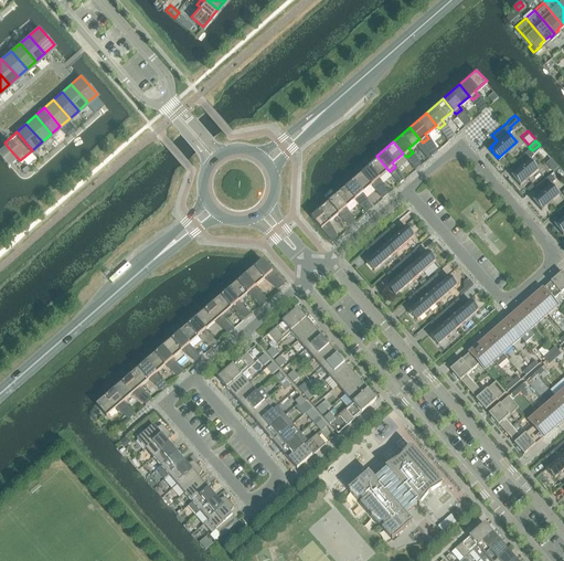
[(17,157),(8,147),(0,152),(0,155),(8,165),(17,157)]
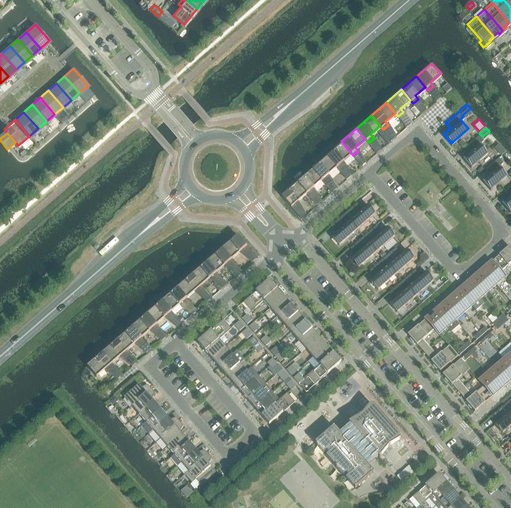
[(465,144),(465,145),(469,150),(462,156),(463,157),(464,156),(465,157),(464,158),(469,163),(470,162),(471,163),(470,165),(487,150),(479,141),(483,138),(478,133),(465,144)]
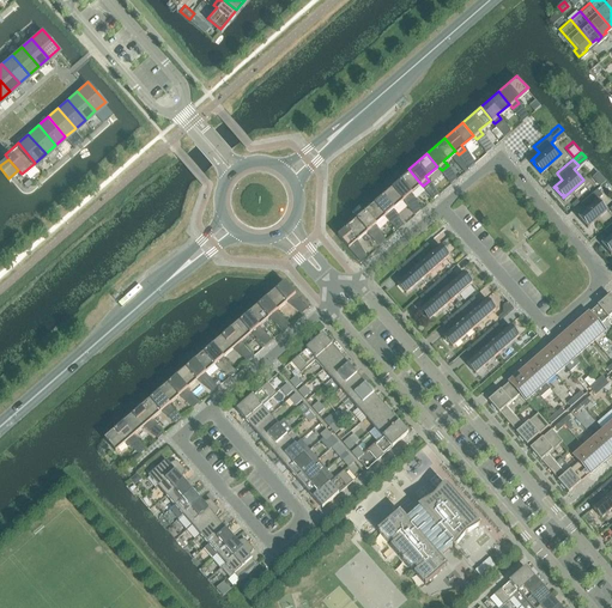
[(408,169),(391,184),(401,198),(405,201),(411,196),(407,192),(419,182),(408,169)]
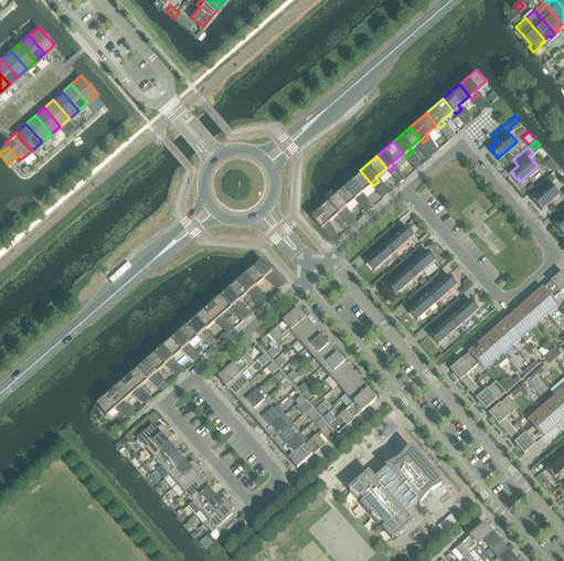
[(360,170),(343,184),(353,197),(358,200),(363,196),(359,191),(370,182),(360,170)]
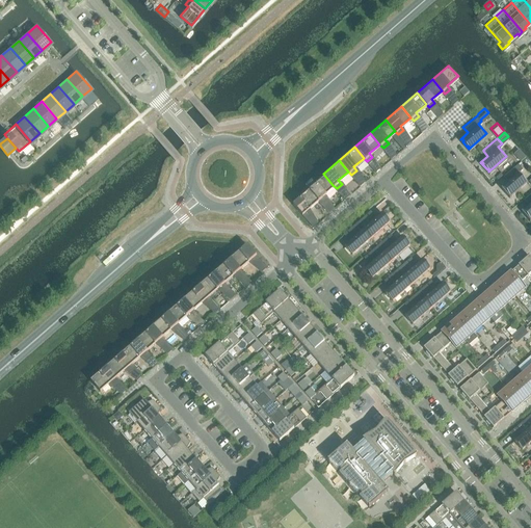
[(503,174),(508,179),(501,185),(501,186),(502,185),(503,186),(502,187),(507,193),(508,192),(509,193),(508,194),(509,195),(527,180),(519,169),(522,166),(516,161),(503,174)]
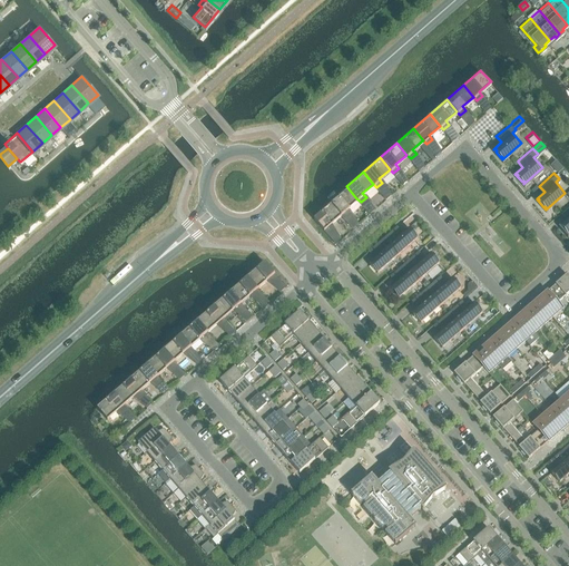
[(346,186),(330,201),(340,213),(344,216),(350,212),(345,207),(356,198),(346,186)]
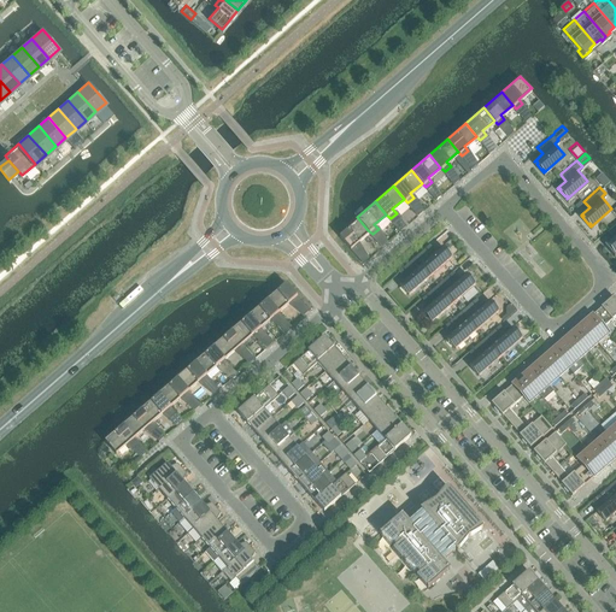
[(344,229),(339,234),(350,246),(353,251),(355,249),(359,245),(356,241),(368,230),(357,217),(344,229)]
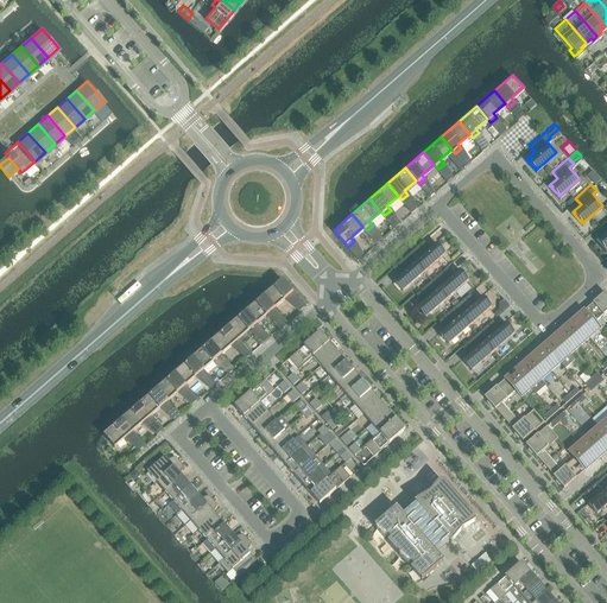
[(606,216),(599,224),(599,226),(604,230),(595,239),(596,239),(598,237),(599,239),(598,240),(604,247),(605,246),(606,247),(604,248),(605,249),(606,247),(606,216)]
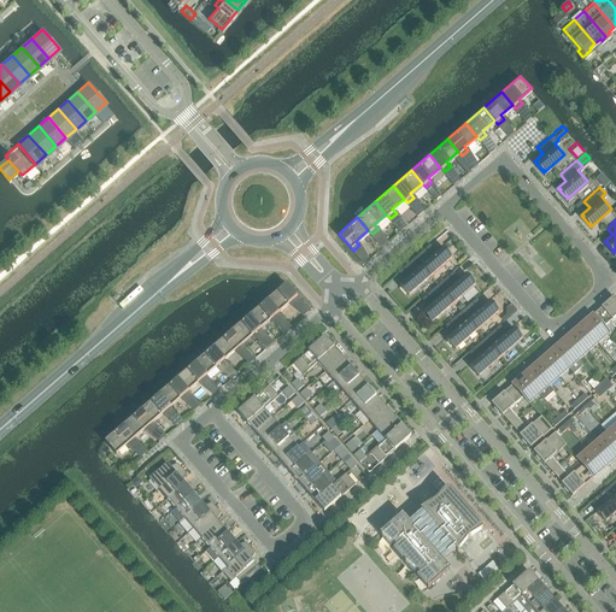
[(420,262),(429,272),(451,254),(441,243),(436,248),(427,256),(421,248),(418,249),(414,254),(420,262)]
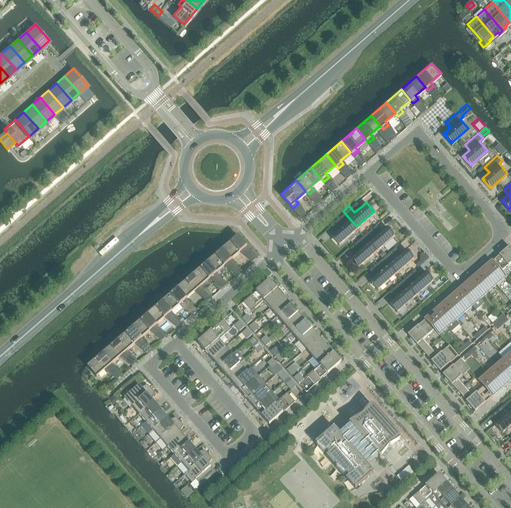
[(339,242),(356,226),(348,217),(343,211),(339,215),(334,219),(339,225),(335,229),(331,233),(339,242)]
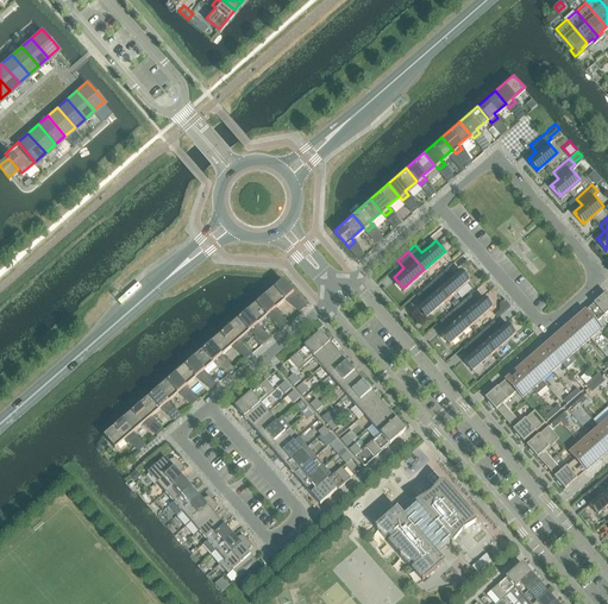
[(438,285),(447,296),(469,277),(459,266),(453,271),(446,277),(440,270),(431,277),(438,285)]
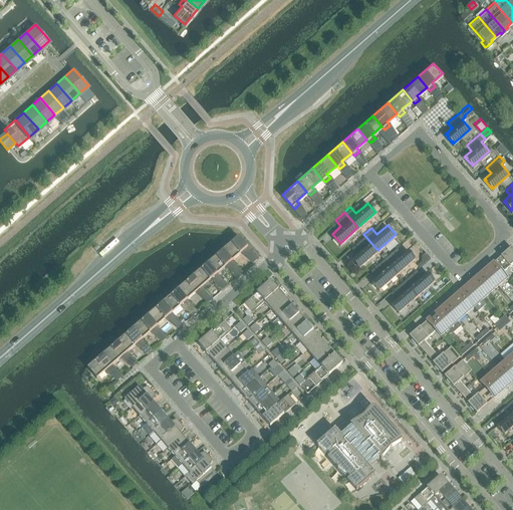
[(235,235),(222,247),(231,257),(242,248),(245,252),(250,247),(238,233),(235,235)]
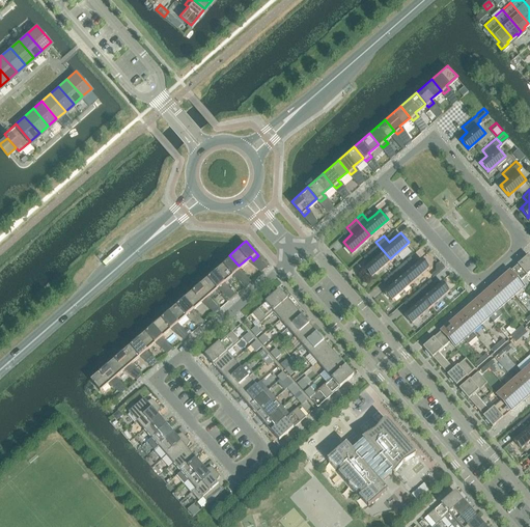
[(371,274),(390,258),(382,249),(375,242),(366,250),(372,256),(367,260),(363,265),(371,274)]
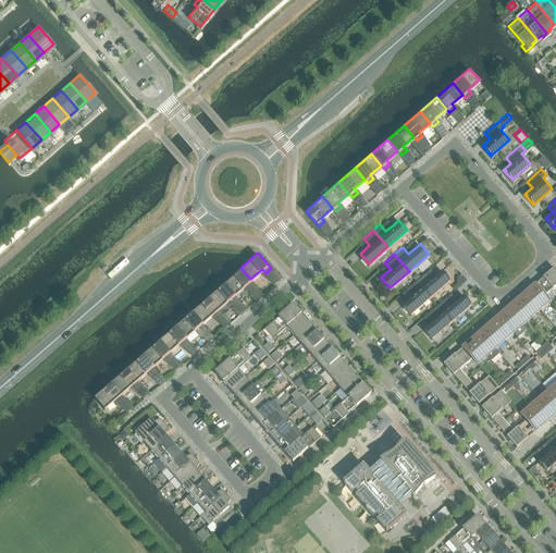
[(555,267),(553,265),(534,281),(544,293),(555,282),(555,267)]
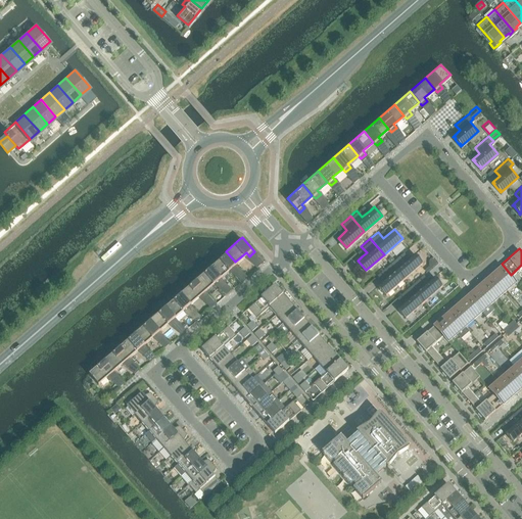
[(226,251),(210,265),(221,275),(230,266),(234,270),(239,266),(235,262),(226,251)]
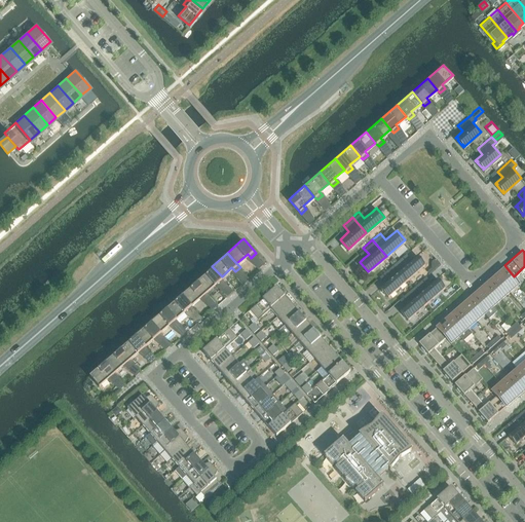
[(397,259),(392,263),(398,269),(406,278),(424,263),(416,253),(412,257),(406,262),(400,256),(397,259)]
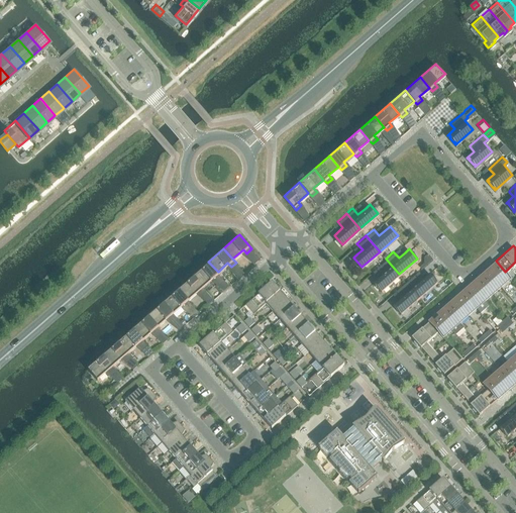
[(423,261),(420,265),(422,267),(432,258),(427,251),(424,254),(423,261)]
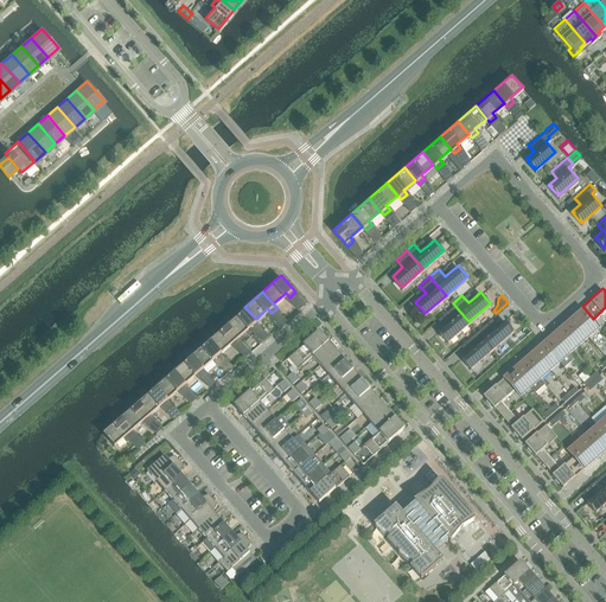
[(459,311),(453,303),(442,313),(448,320),(444,324),(438,328),(447,340),(469,321),(459,311)]
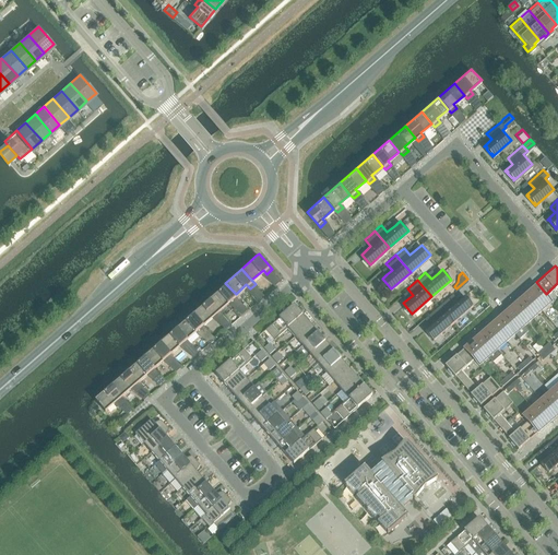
[(536,282),(526,291),(541,307),(550,299),(546,294),(536,282)]
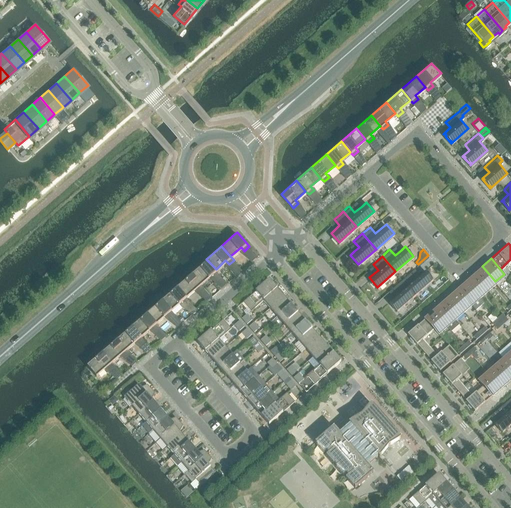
[(206,259),(191,272),(201,282),(211,273),(214,277),(219,273),(216,269),(206,259)]
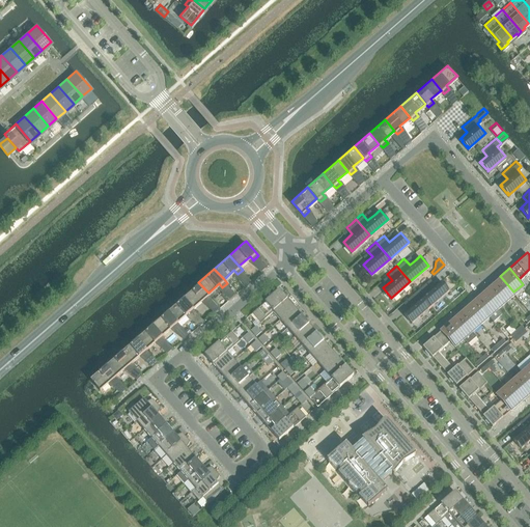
[(500,276),(492,283),(505,299),(513,292),(500,276)]
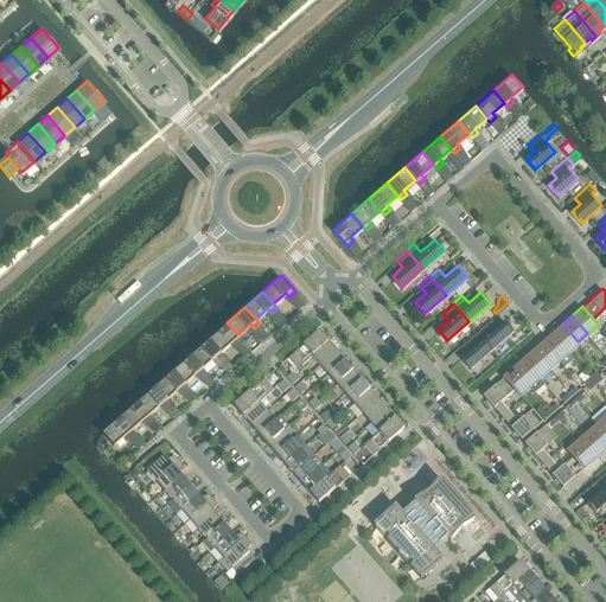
[(483,324),(476,330),(483,337),(492,347),(512,330),(503,319),(498,324),(490,331),(483,324)]
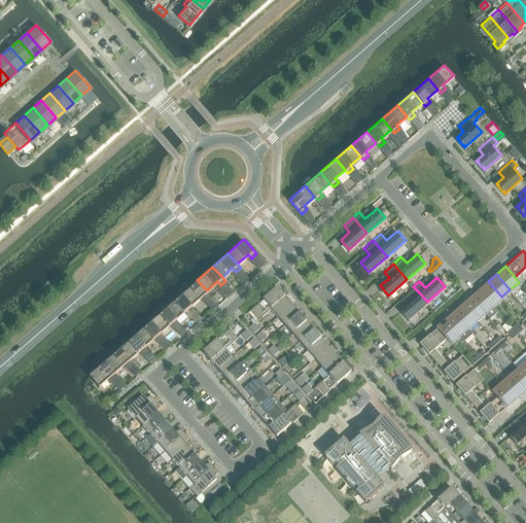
[(197,280),(181,293),(191,304),(202,294),(205,299),(210,294),(207,290),(197,280)]
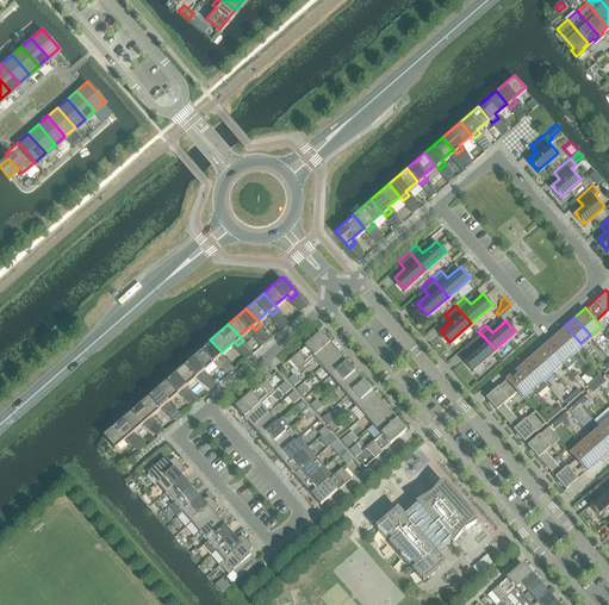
[(565,325),(555,334),(571,351),(580,343),(565,325)]
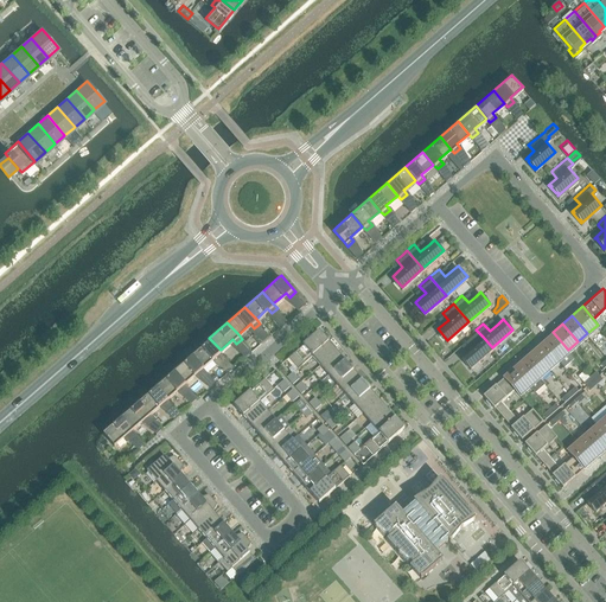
[(303,341),(311,352),(327,338),(318,327),(303,341)]
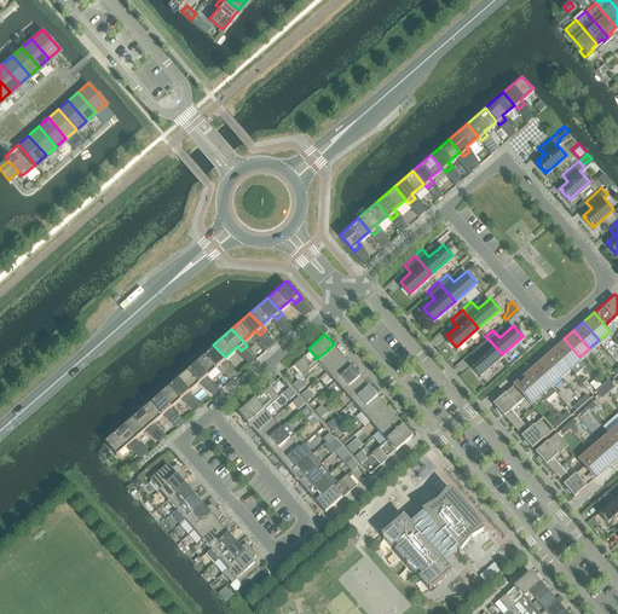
[(492,343),(485,336),(474,346),(481,353),(475,358),(471,363),(480,374),(502,354),(492,343)]
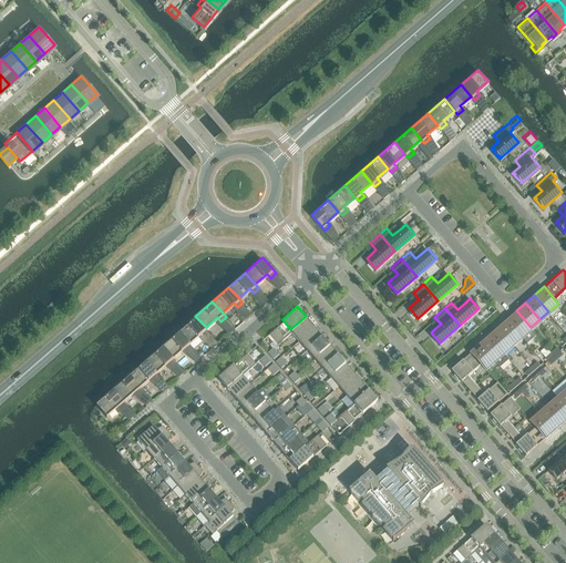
[(516,310),(506,318),(522,336),(526,340),(535,333),(531,327),(516,310)]
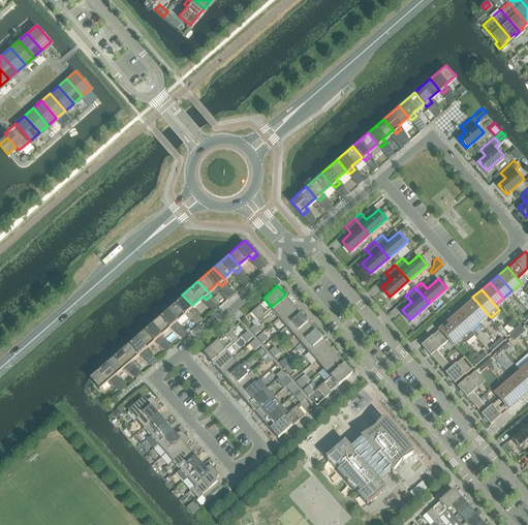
[(182,295),(167,308),(177,318),(187,309),(190,313),(195,309),(192,305),(182,295)]
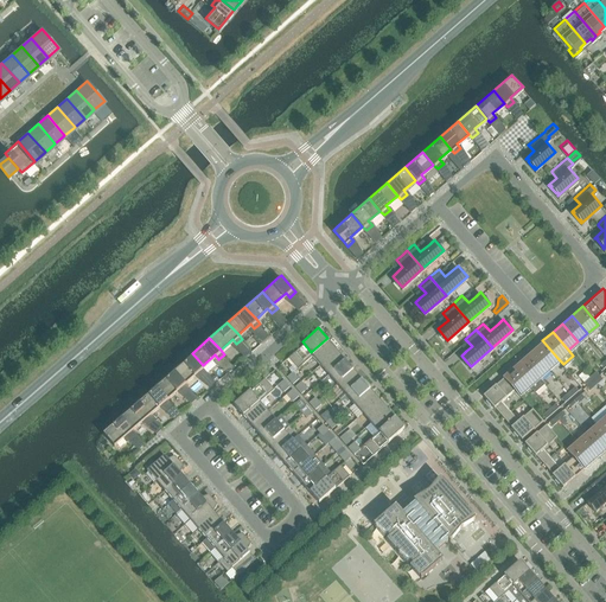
[(311,352),(319,362),(336,347),(327,338),(311,352)]
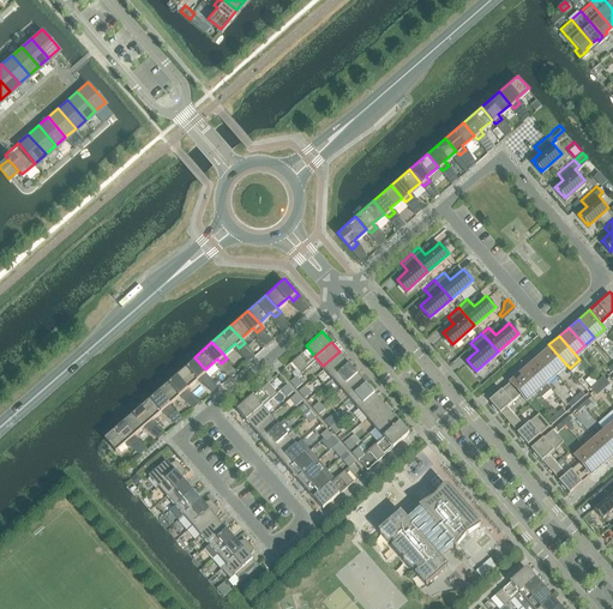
[(548,344),(539,353),(556,372),(565,363),(548,344)]
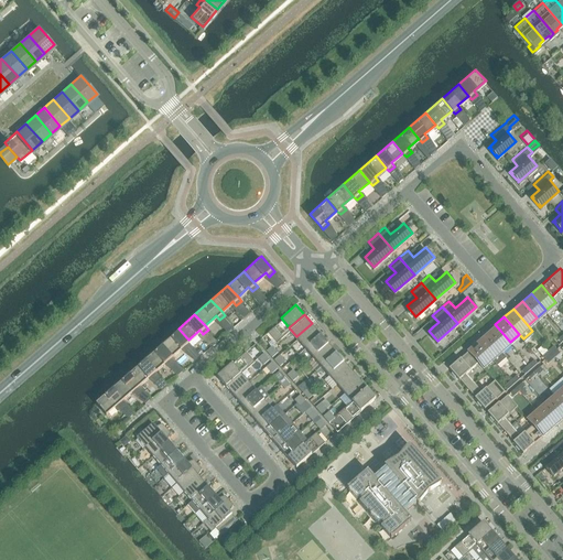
[(275,340),(289,327),(281,318),(267,330),(275,340)]
